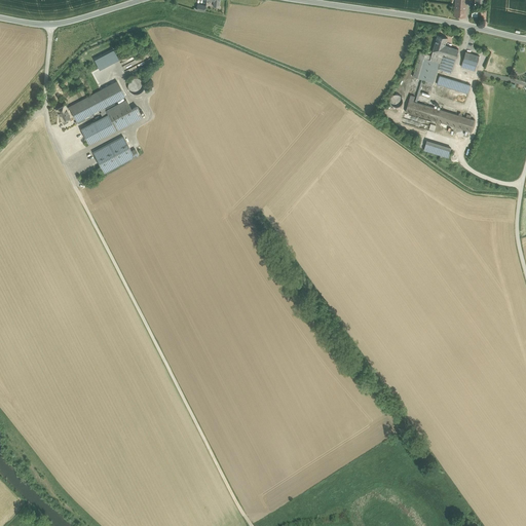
[(466,5),(455,4),(455,16),(464,16),(465,9),(466,5)]
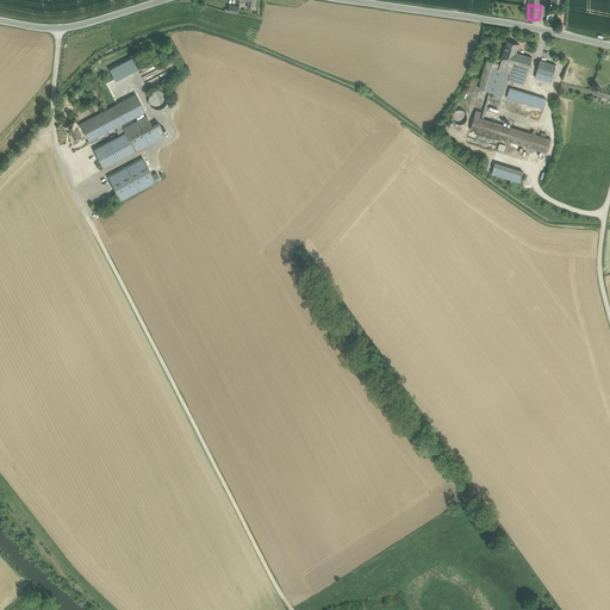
[(518,44),(508,41),(502,60),(512,63),(516,53),(518,44)]
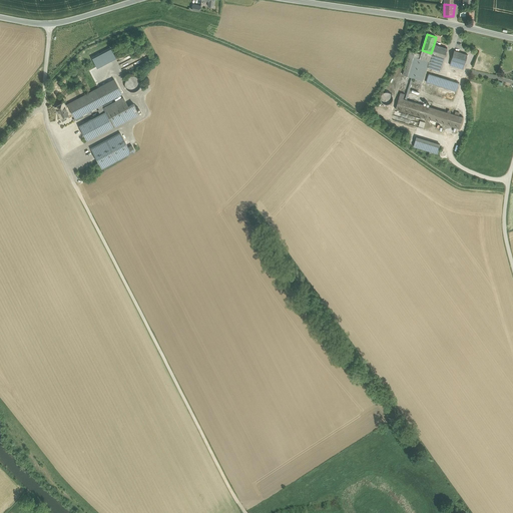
[(447,48),(434,44),(431,53),(445,57),(447,48)]
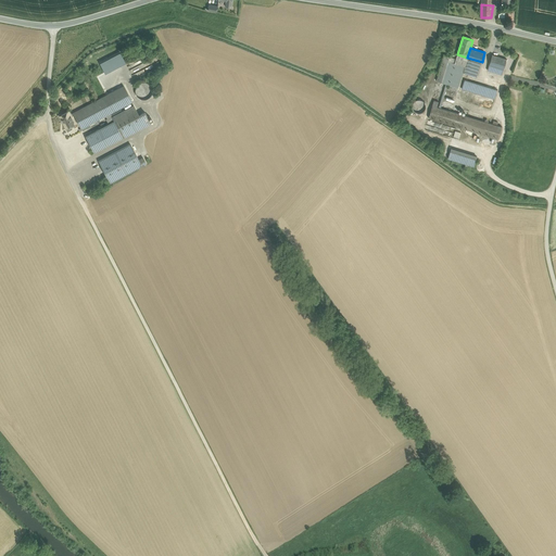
[(122,52),(100,62),(105,73),(127,63),(122,52)]
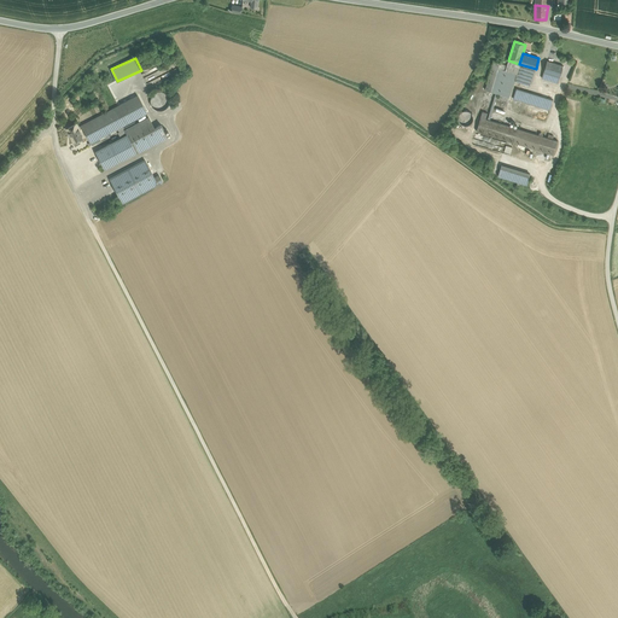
[(507,65),(494,60),(485,91),(496,93),(503,69),(505,70),(507,65)]
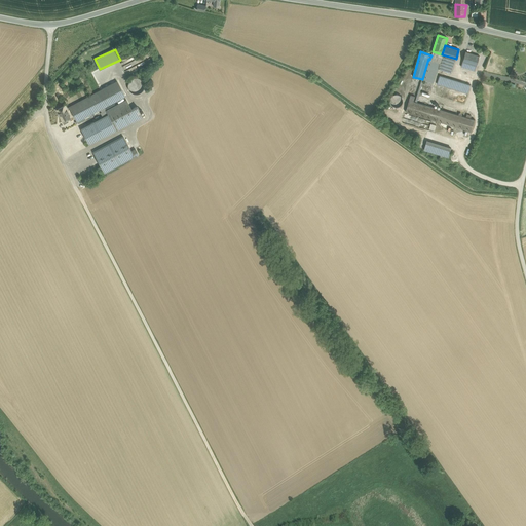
[(442,54),(433,51),(431,55),(429,60),(431,60),(440,63),(453,67),(456,59),(442,54)]
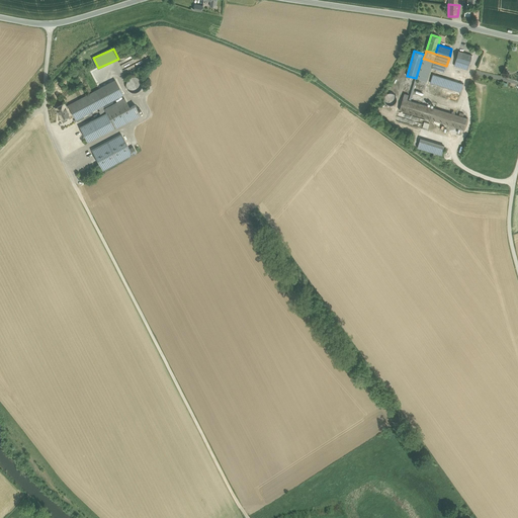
[(472,55),(458,51),(455,60),(469,64),(472,55)]
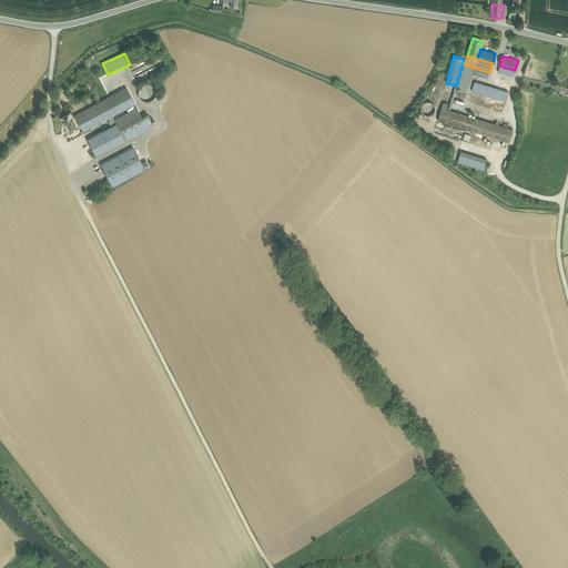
[(475,68),(466,64),(458,87),(468,90),(473,74),(475,68)]
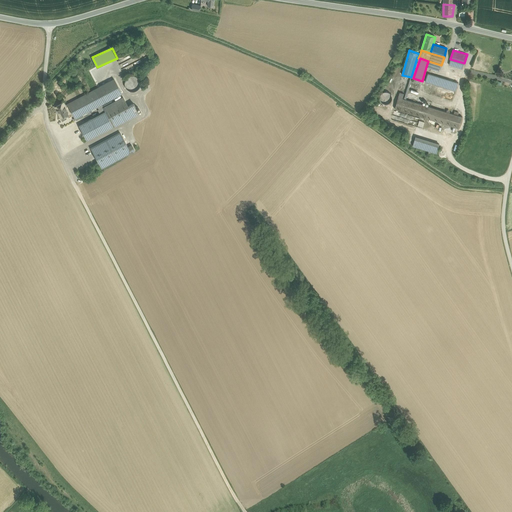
[(464,63),(450,59),(449,65),(462,69),(464,63)]
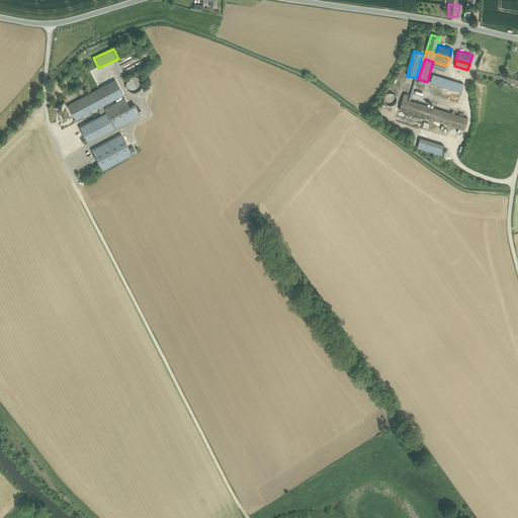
[(446,66),(433,62),(431,68),(444,72),(446,66)]
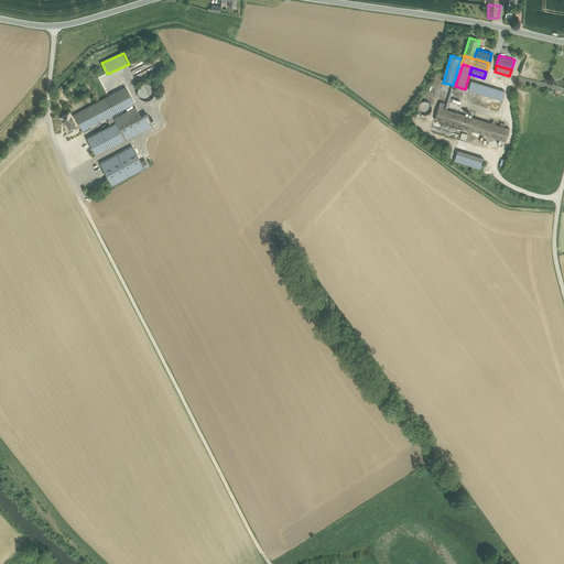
[(505,91),(472,82),(468,90),(501,100),(505,91)]
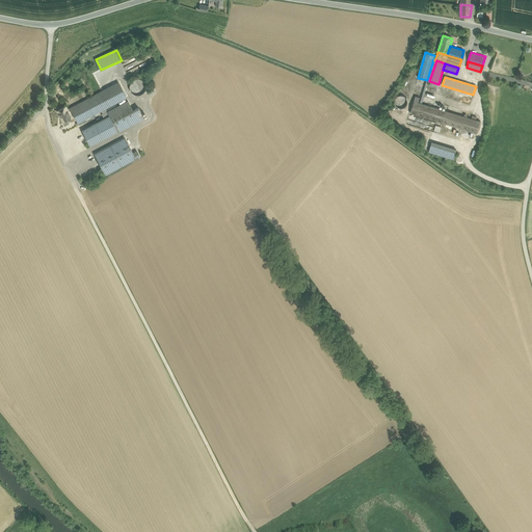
[(145,90),(145,87),(145,84),(143,81),(140,79),(137,79),(134,79),(132,81),(130,84),(129,87),(130,90),(132,92),(134,95),(137,96),(141,95),(143,92),(145,90)]
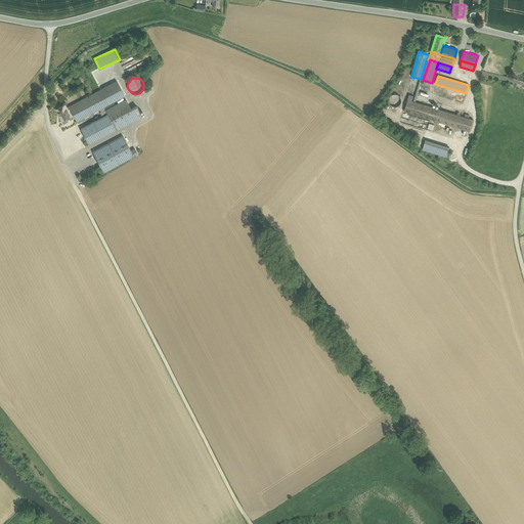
[(69,106),(71,111),(77,121),(98,110),(101,107),(125,96),(117,81),(69,106)]
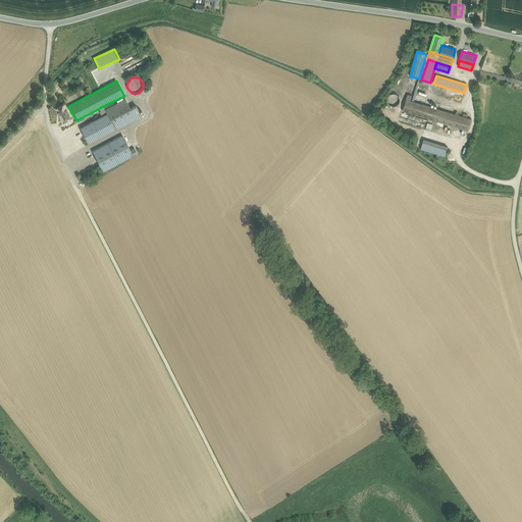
[(400,102),(401,100),(400,97),(399,95),(396,93),(394,93),(390,94),(388,95),(387,97),(386,100),(387,102),(388,104),(390,106),(394,106),(397,106),(399,104),(400,102)]
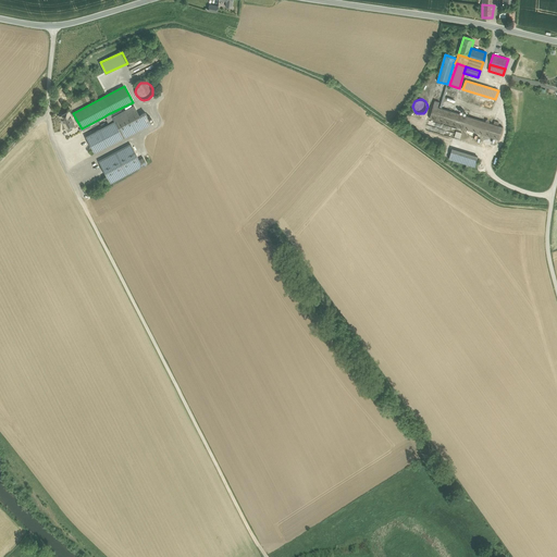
[(134,106),(112,118),(114,122),(123,138),(151,123),(145,112),(139,115),(134,106)]
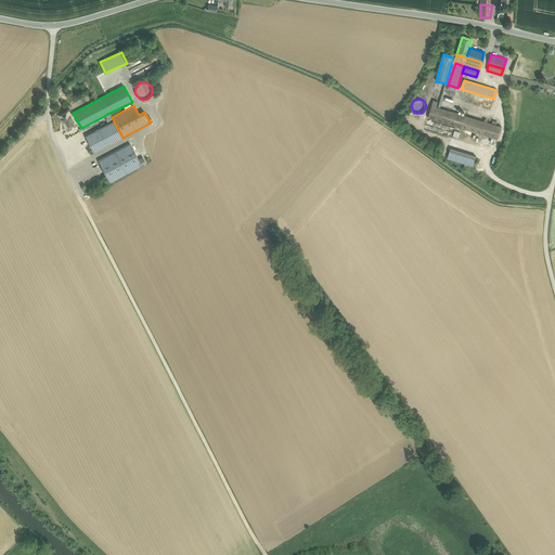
[(462,128),(465,116),(431,105),(428,118),(462,128)]
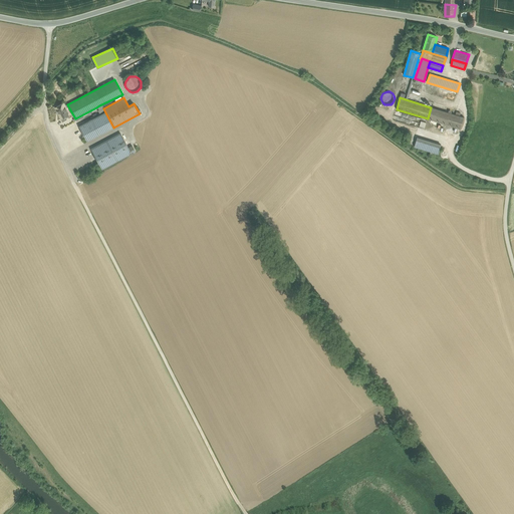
[(63,102),(55,106),(61,118),(69,114),(67,110),(69,108),(67,104),(64,105),(63,102)]
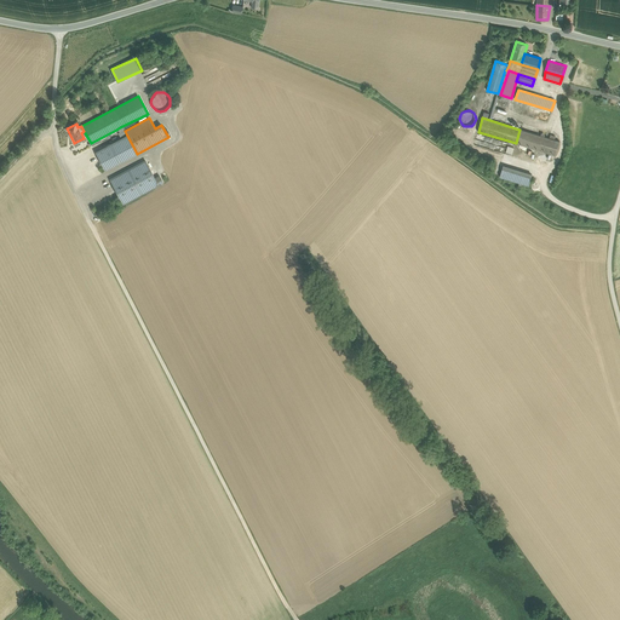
[(121,138),(95,151),(105,171),(137,154),(127,136),(125,131),(124,127),(121,128),(120,127),(116,130),(121,138)]
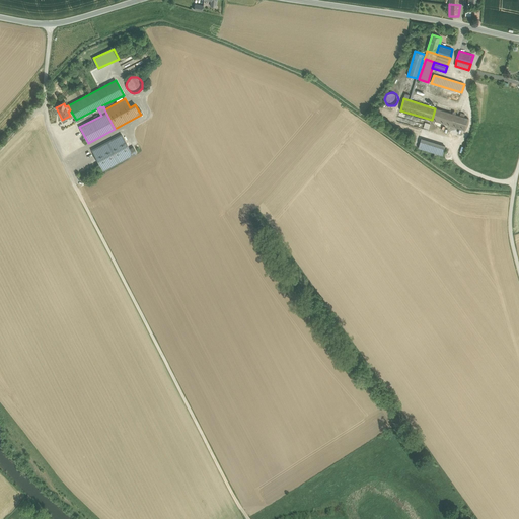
[(468,118),(435,108),(432,120),(464,130),(468,118)]
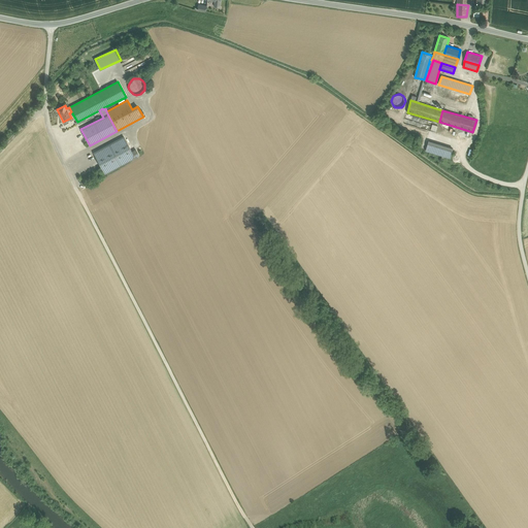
[(437,124),(406,114),(404,123),(435,132),(437,124)]
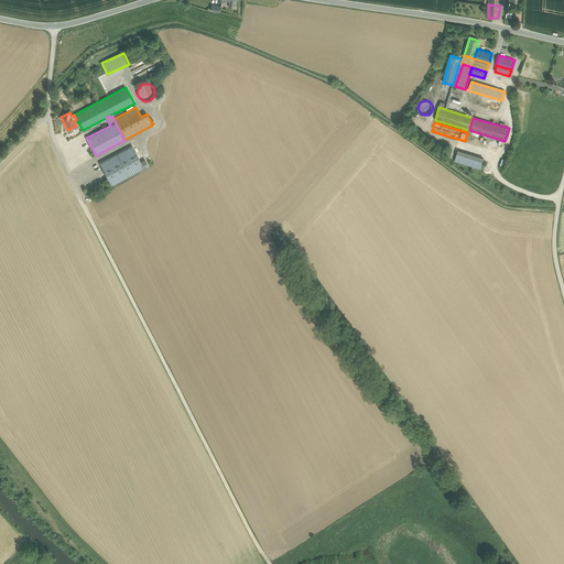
[(132,145),(99,163),(111,186),(148,166),(144,160),(141,162),(132,145)]
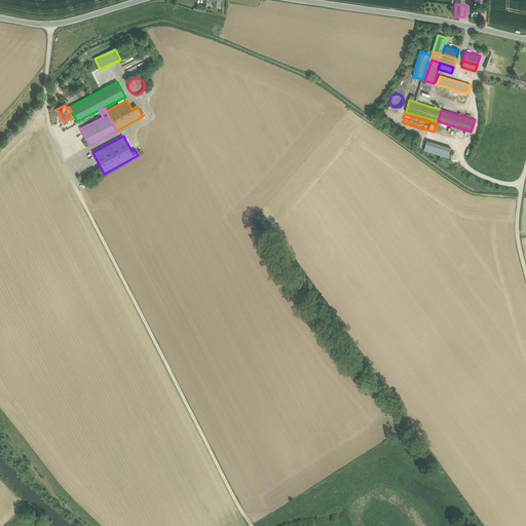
[(450,151),(425,143),(423,150),(448,157),(450,151)]
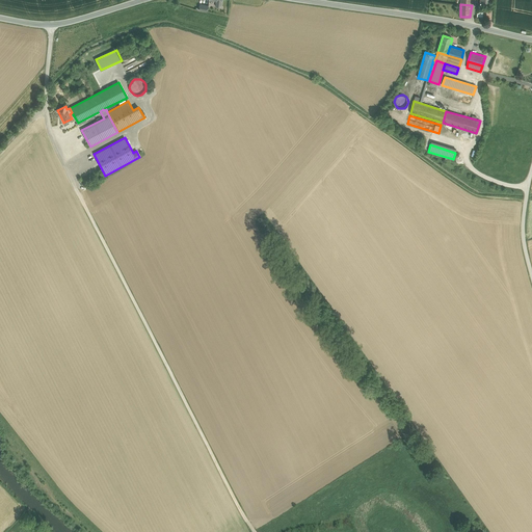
All buildings are outlined.
